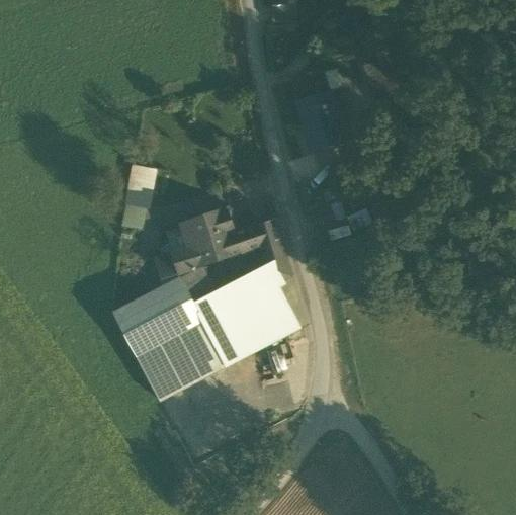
[(367,7),(356,1),(347,15),(359,22),(367,7)]
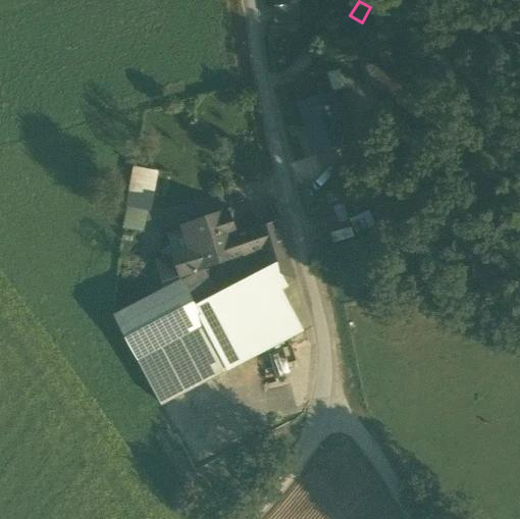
[(366,64),(375,91),(400,82),(391,55),(366,64)]
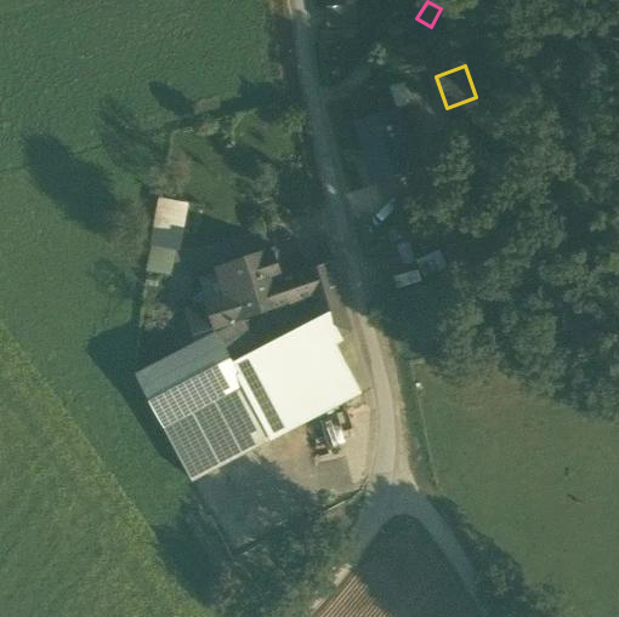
[(402,80),(387,85),(393,106),(408,102),(402,80)]
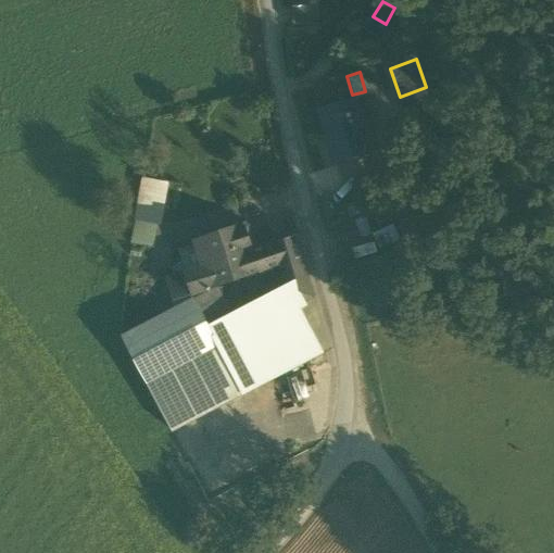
[(310,85),(316,107),(352,95),(347,76),(345,74),(310,85)]
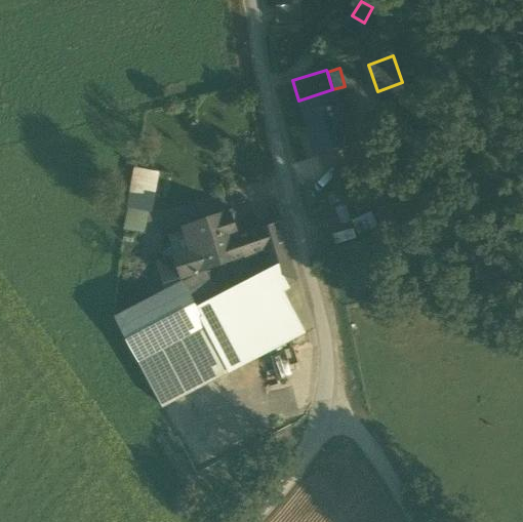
[(377,91),(383,107),(408,97),(402,82),(377,91)]
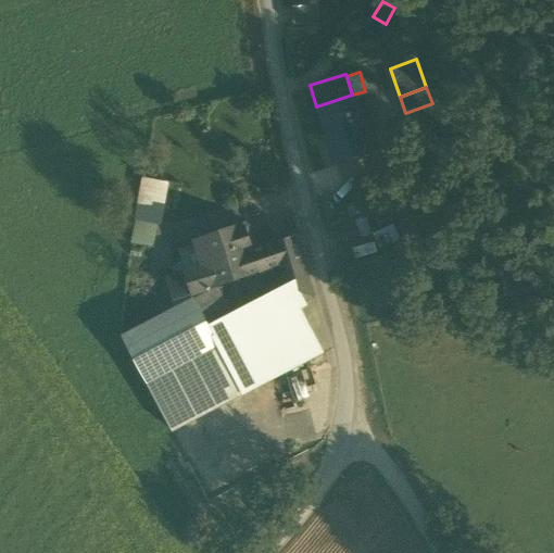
[(366,92),(353,97),(361,123),(375,118),(366,92)]
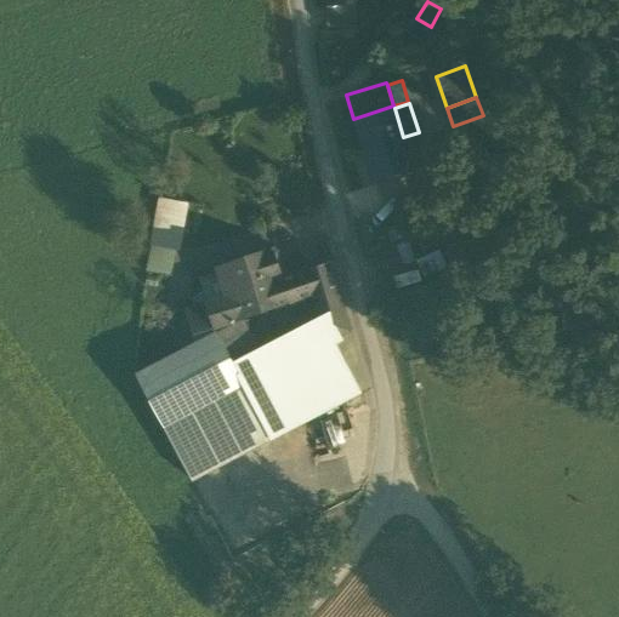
[(393,106),(353,119),(372,180),(413,166),(403,137),(395,108),(393,106)]
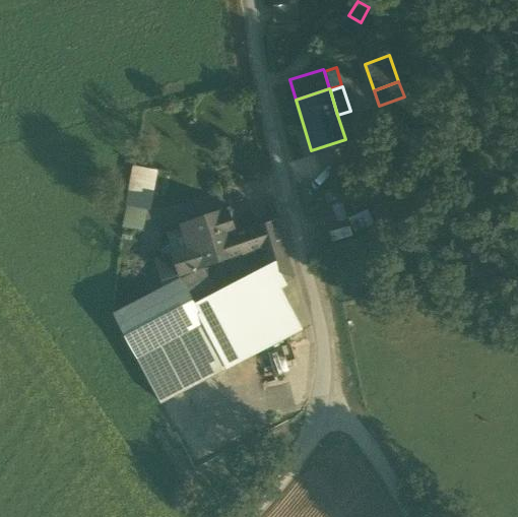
[(123,213),(142,217),(151,169),(132,165),(123,213)]
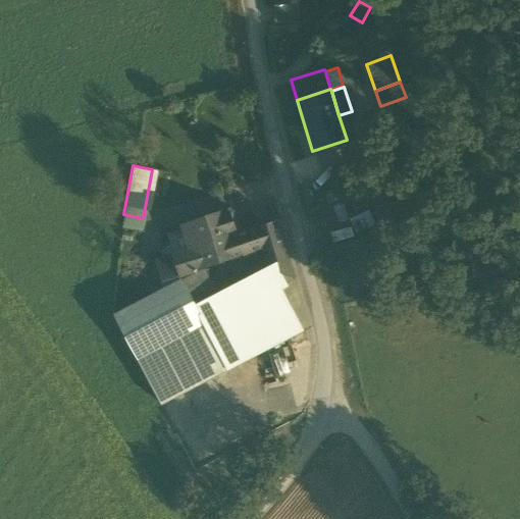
[(299,179),(304,203),(315,201),(311,177),(299,179)]
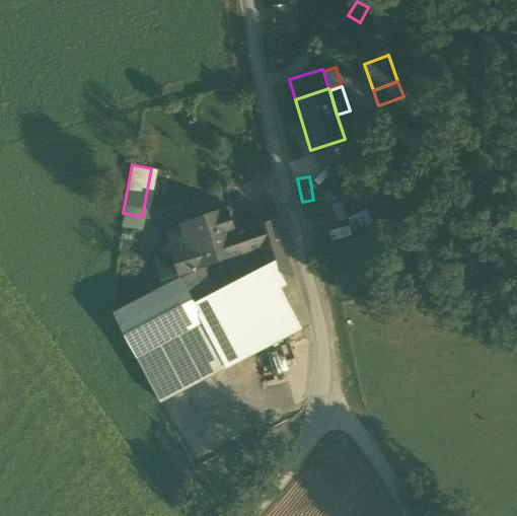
[(187,244),(194,268),(202,265),(261,244),(253,225),(234,232),(227,209),(196,219),(195,216),(178,222),(179,225),(187,244)]
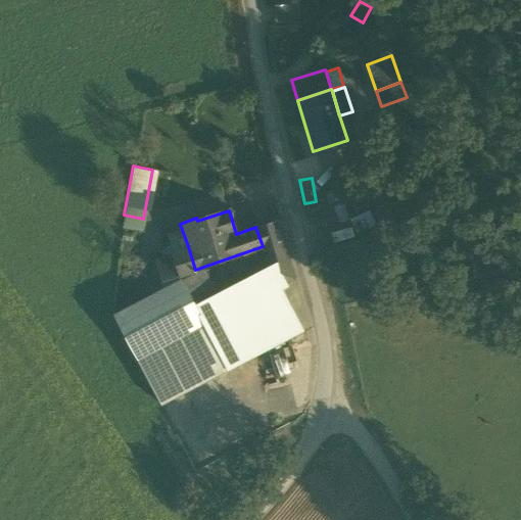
[(122,226),(141,229),(143,219),(124,215),(122,226)]
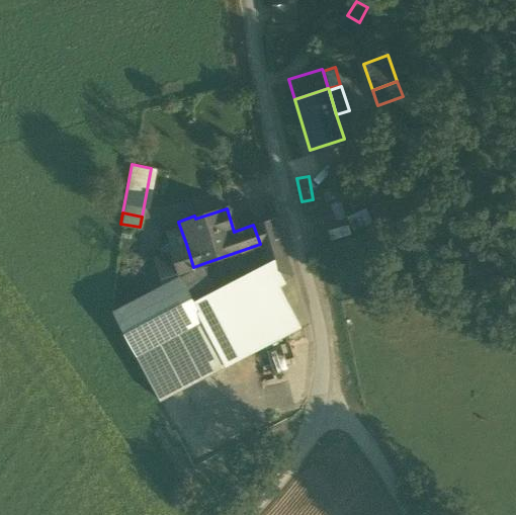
[(260,244),(266,264),(267,265),(284,257),(272,217),(253,225),(260,244)]
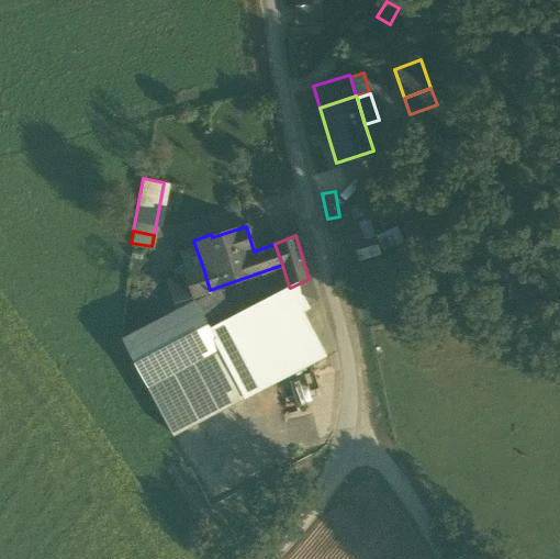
[(185,270),(202,265),(194,244),(178,249),(185,270)]
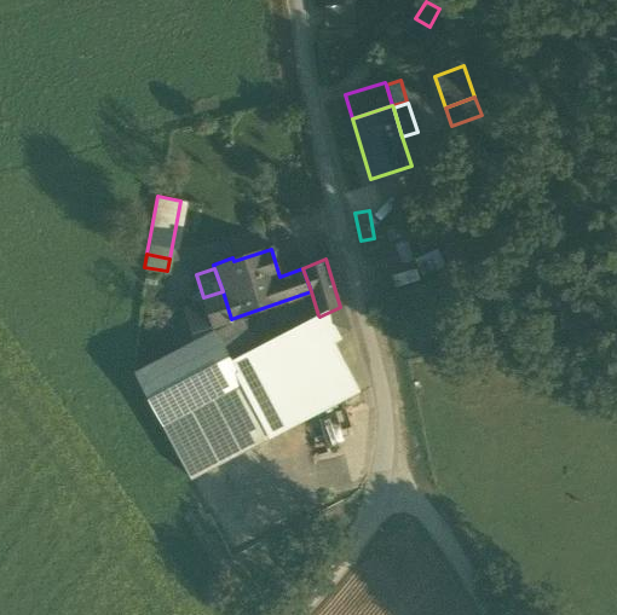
[(211,328),(231,319),(223,291),(203,297),(202,297),(211,328)]
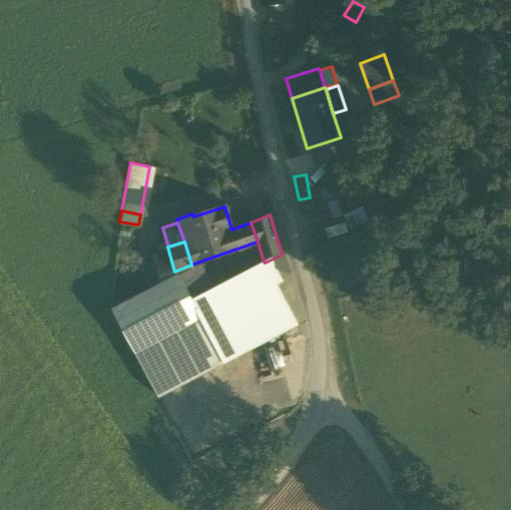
[(174,272),(167,246),(150,252),(158,282),(175,274),(174,272)]
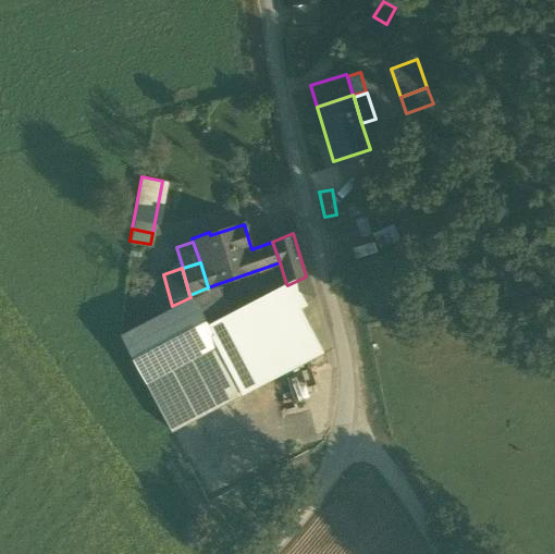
[(311,295),(306,277),(287,285),(286,284),(232,312),(208,325),(218,344),(216,345),(241,392),(321,349),(296,303),(311,295)]
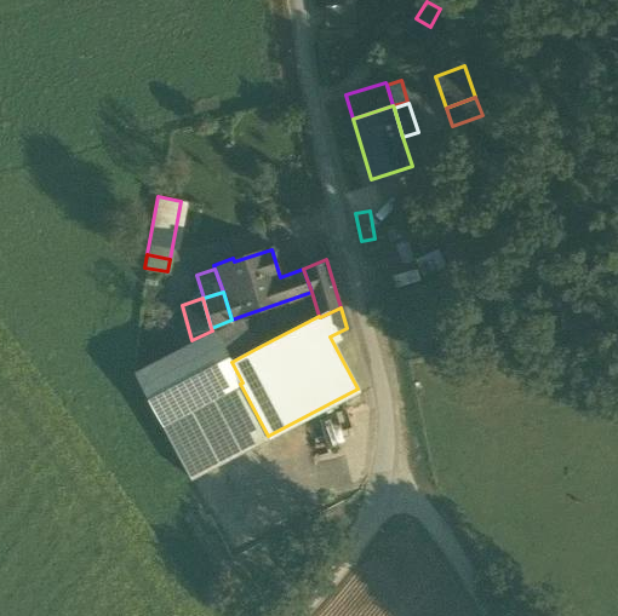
[(258,347),(241,316),(232,320),(211,328),(212,330),(215,329),(232,362),(258,347)]
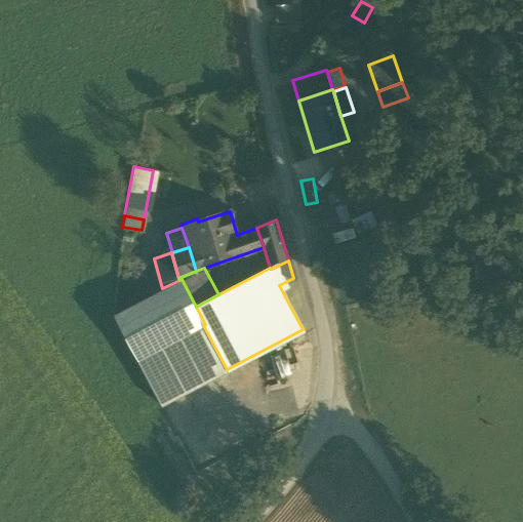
[(113,315),(136,360),(203,325),(205,324),(196,307),(182,279),(179,280),(162,288),(113,315)]
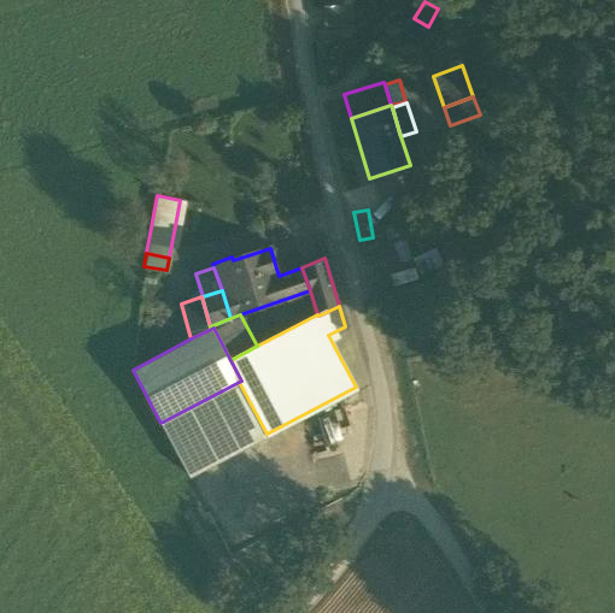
[(267,434),(239,382),(160,423),(187,475),(267,434)]
